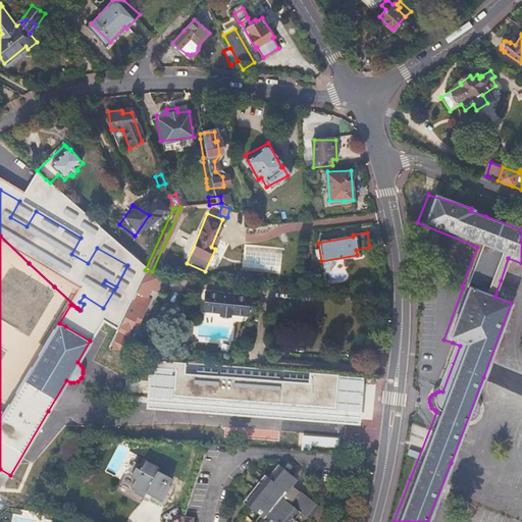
[(126,310),(113,341),(110,348),(117,348),(119,343),(123,344),(125,344),(127,341),(126,337),(133,324),(137,326),(144,311),(146,312),(150,303),(143,300),(149,288),(153,290),(158,278),(145,271),(126,310)]
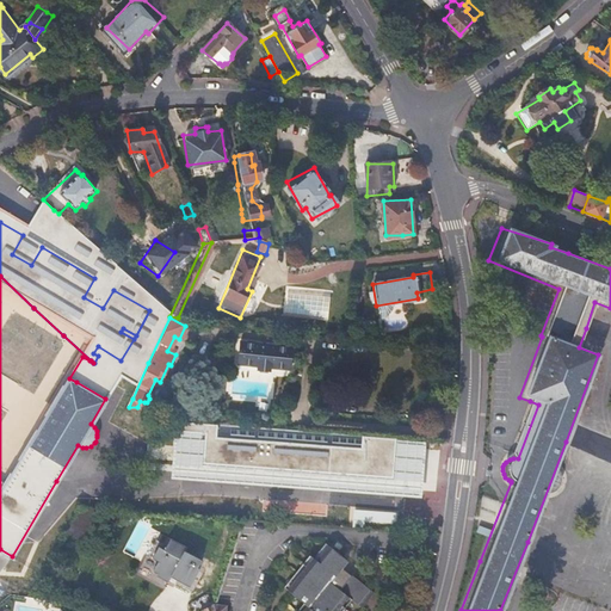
[(287,371),(288,347),(236,344),(234,368),(254,369),(253,372),(266,374),(266,370),(287,371)]
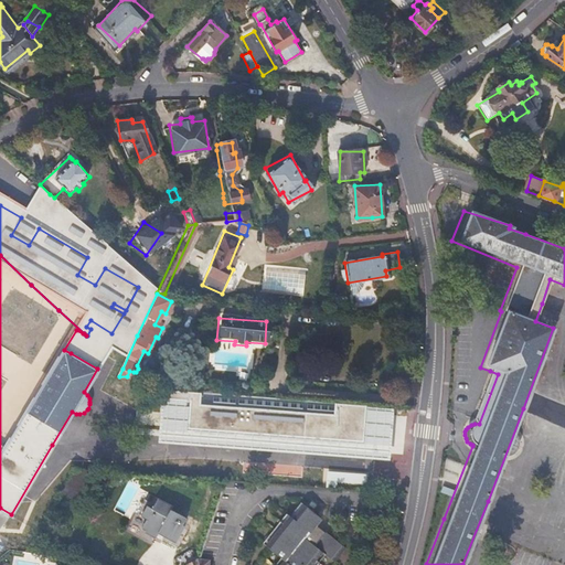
[(64,350),(71,353),(83,333),(76,330),(64,350)]
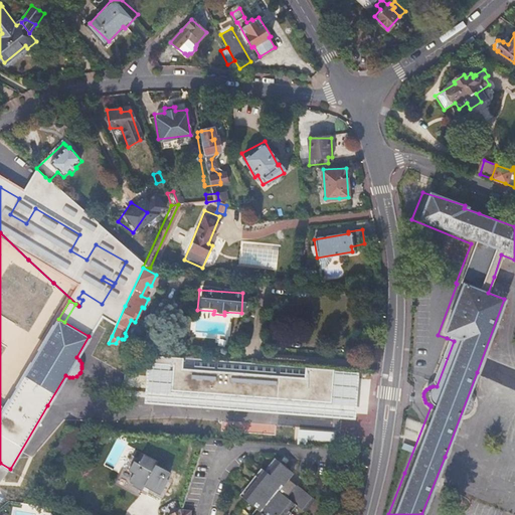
[(180,350),(153,346),(153,354),(180,356),(180,350)]
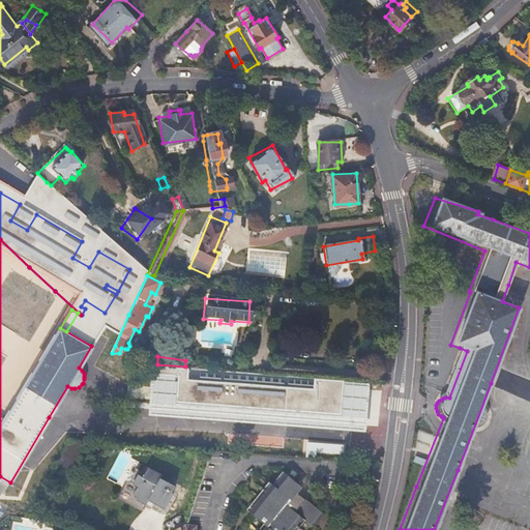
[(357,406),(369,406),(370,396),(358,395),(357,406)]
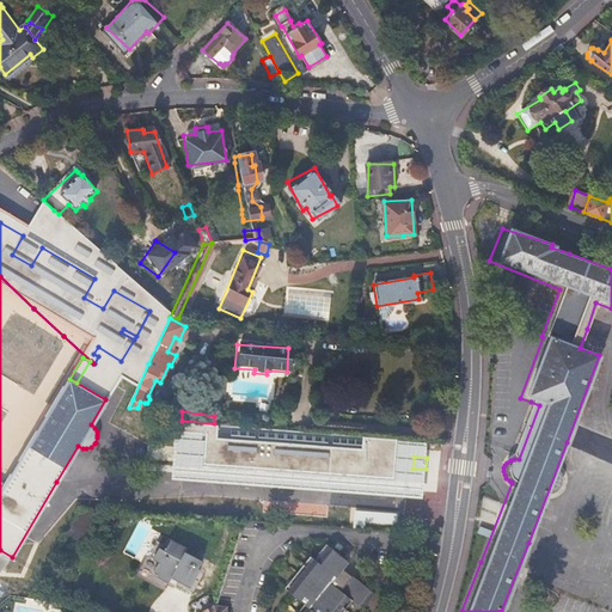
[(155,473),(170,476),(172,461),(158,459),(155,473)]
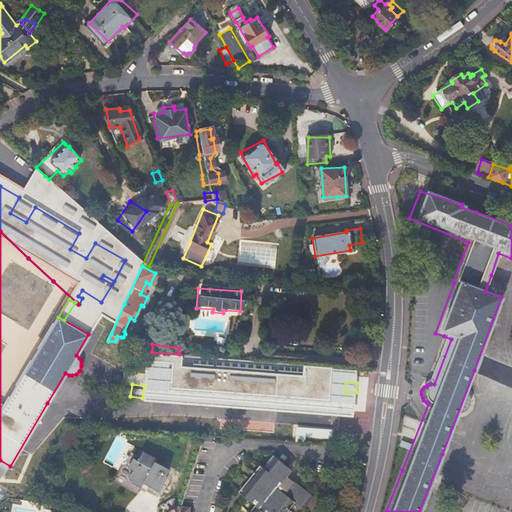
[(143,486),(158,493),(171,467),(142,453),(138,461),(133,459),(127,469),(133,472),(128,482),(142,488),(143,486)]
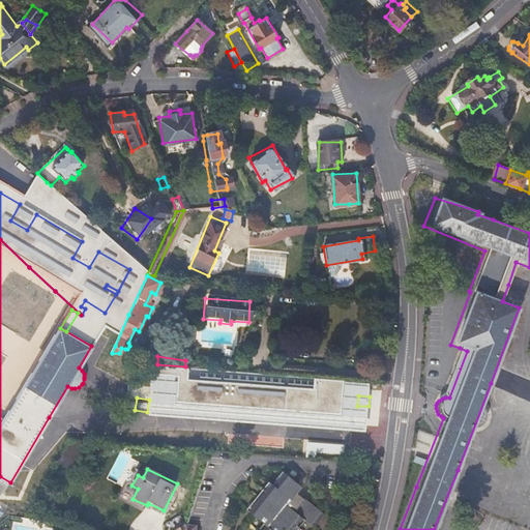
[(292,529),(302,517),(311,525),(321,511),(297,492),(301,486),(286,473),(275,487),(273,484),(251,512),(268,526),(264,529),(292,529)]
